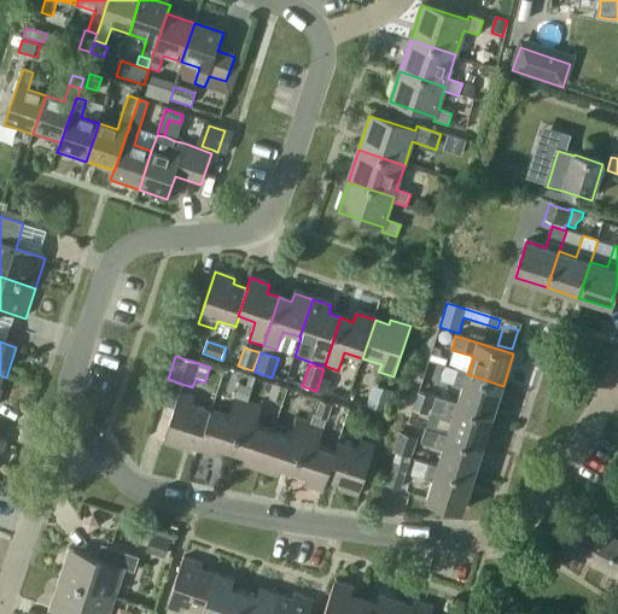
[(494,417),(503,386),(467,374),(445,367),(441,381),(462,387),(458,405),(456,405),(494,417)]
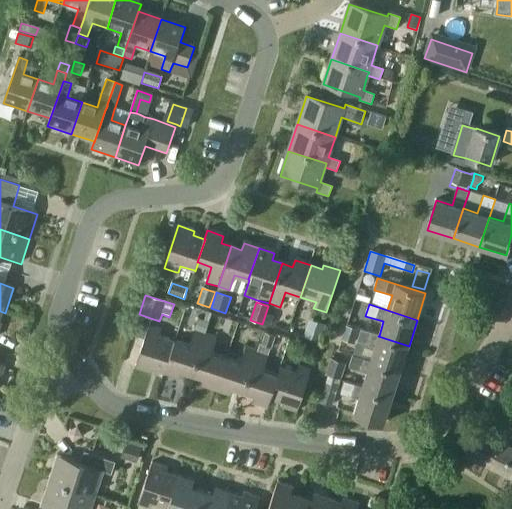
[(198,320),(194,331),(204,334),(208,323),(198,320)]
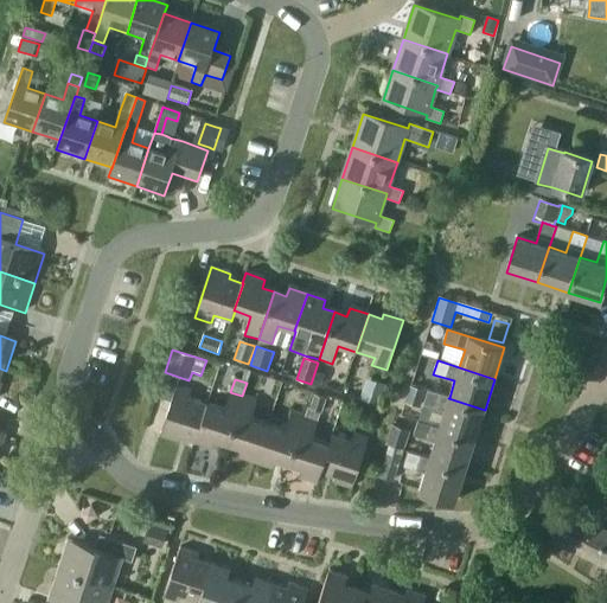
[(366,380),(359,401),(379,406),(385,386),(366,380)]
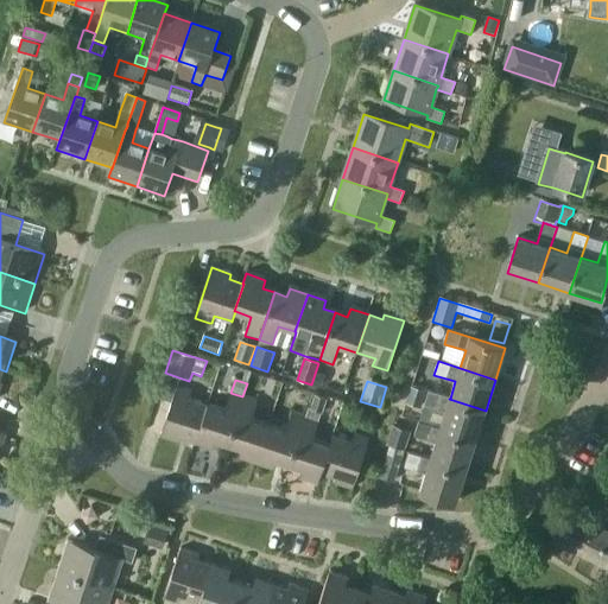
[(177,387),(171,404),(160,437),(179,444),(181,439),(195,444),(207,406),(189,400),(191,392),(177,387)]
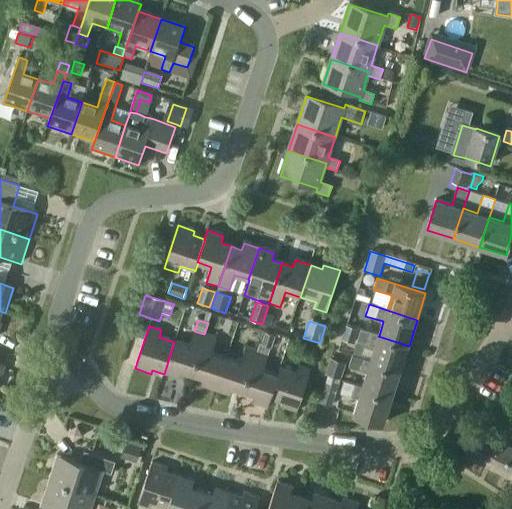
[(358,332),(346,328),(343,338),(354,342),(358,332)]
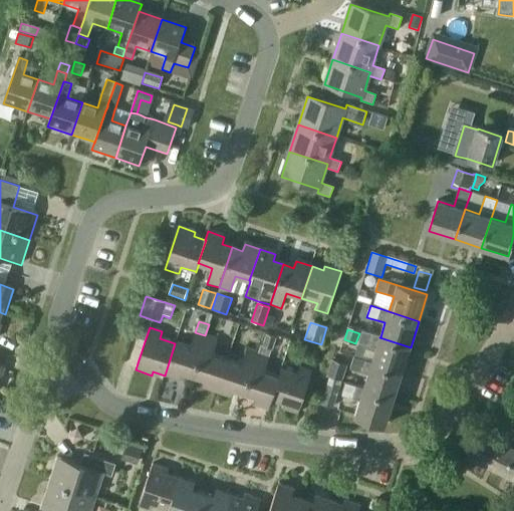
[(376,348),(371,363),(403,372),(411,347),(379,337),(380,337),(362,331),(358,343),(376,348)]
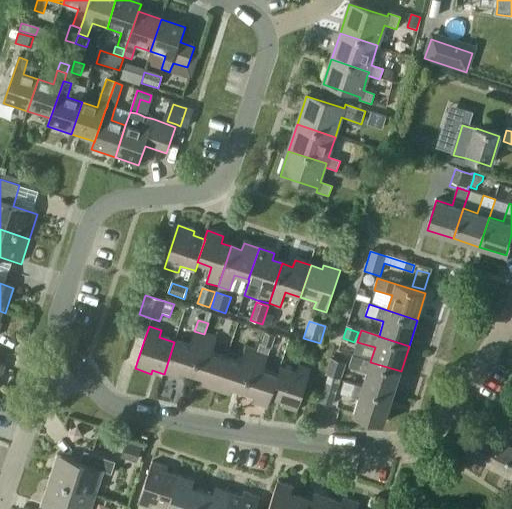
[(174,342),(164,374),(180,379),(182,372),(192,375),(206,335),(194,331),(189,347),(174,342)]
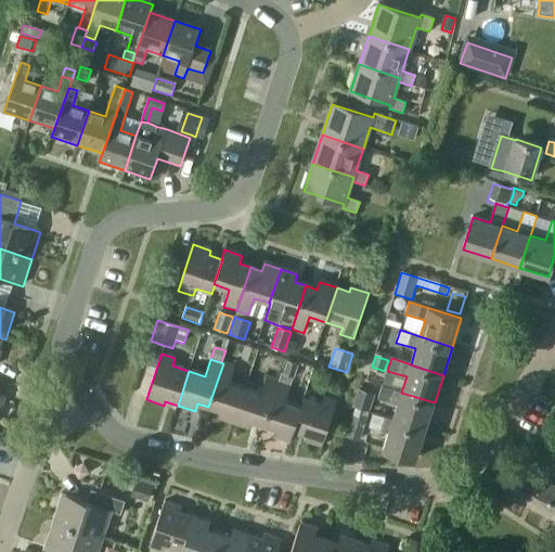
[(299,366),(287,361),(283,374),(295,379),(299,366)]
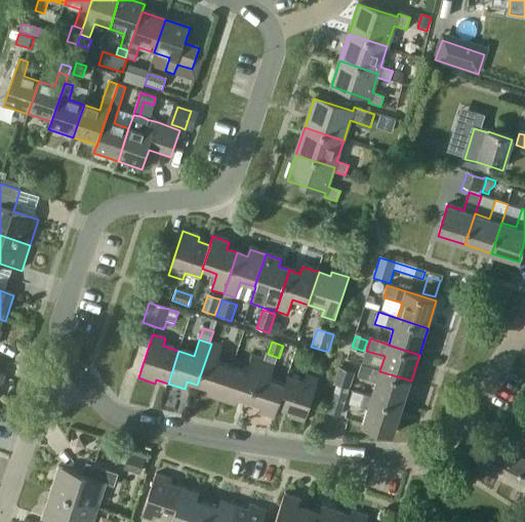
[(211,344),(197,385),(208,389),(205,396),(221,401),(232,368),(217,363),(223,348),(217,346),(216,346),(215,345),(214,345),(213,345),(212,344),(211,344)]
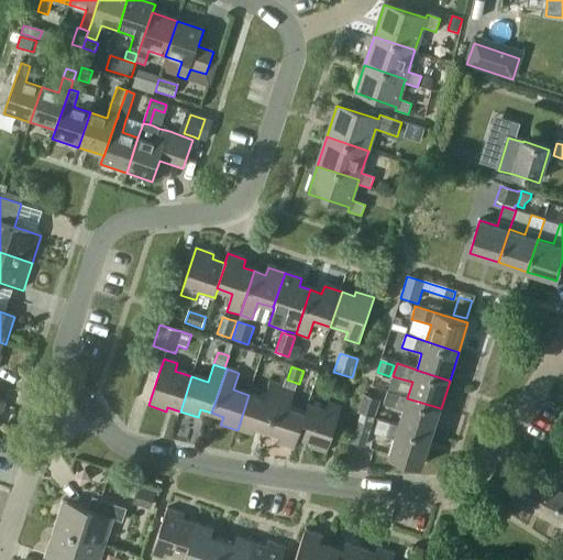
[(264,401),(249,395),(238,430),(254,436),(256,428),(268,432),(283,387),(271,383),(264,401)]
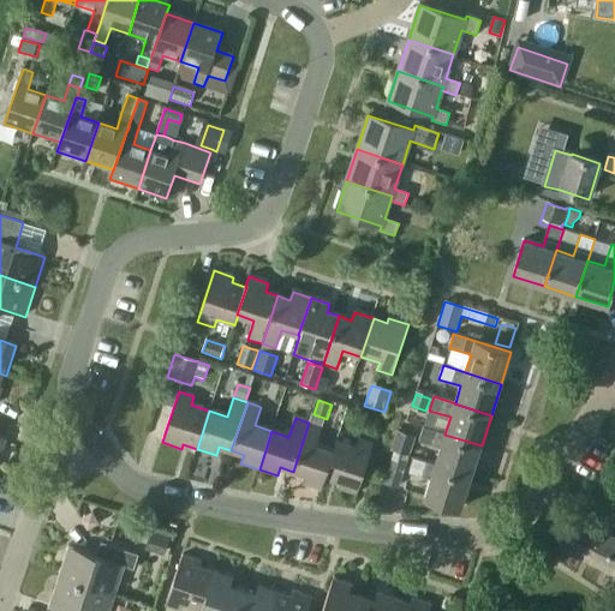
[(309,423),(293,472),(305,475),(303,481),(303,484),(321,490),(324,480),(333,451),(316,445),(322,427),(309,423)]
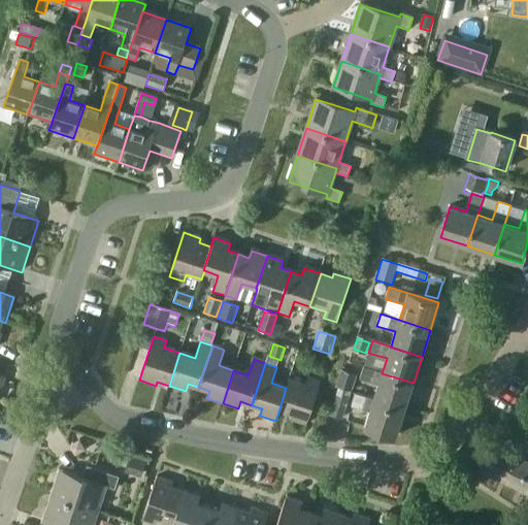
[(378,386),(373,400),(404,411),(414,383),(382,373),(363,367),(360,380),(378,386)]
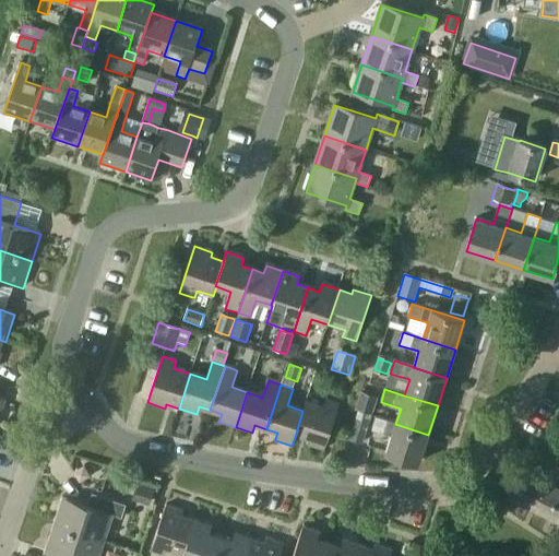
[(355,409),(371,415),(378,399),(360,392),(355,409)]
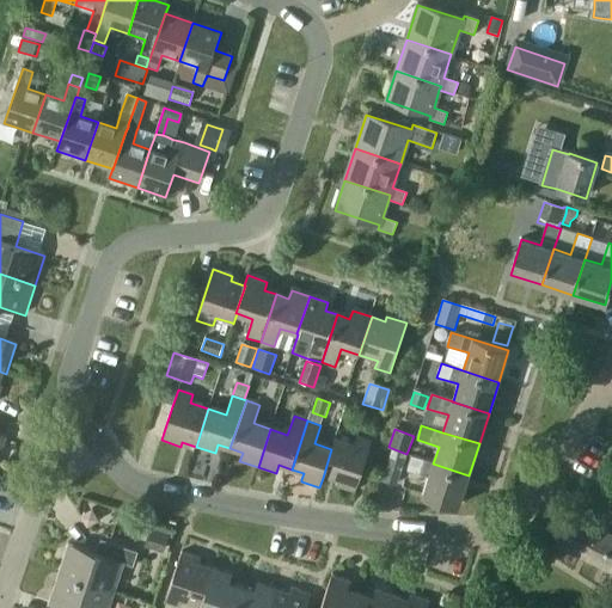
[(331,449),(323,478),(328,479),(337,483),(335,487),(355,493),(360,479),(372,443),(356,438),(354,446),(335,440),(331,449)]
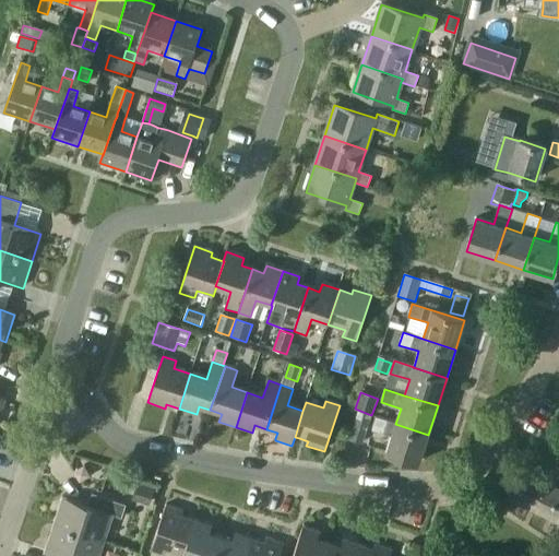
[(348,440),(361,445),(371,417),(358,413),(348,440)]
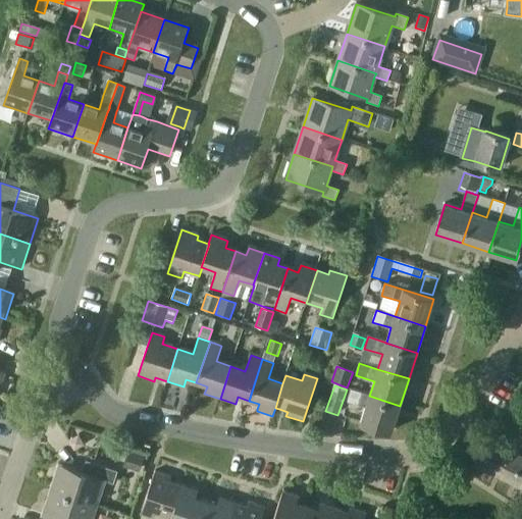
[(369,396),(351,390),(347,402),(365,408),(360,423),(392,432),(400,406),(369,396)]
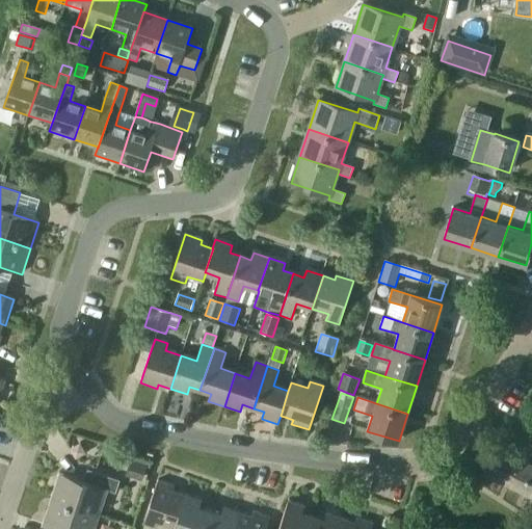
[(478,473),(509,488),(522,461),(490,447),(478,473)]
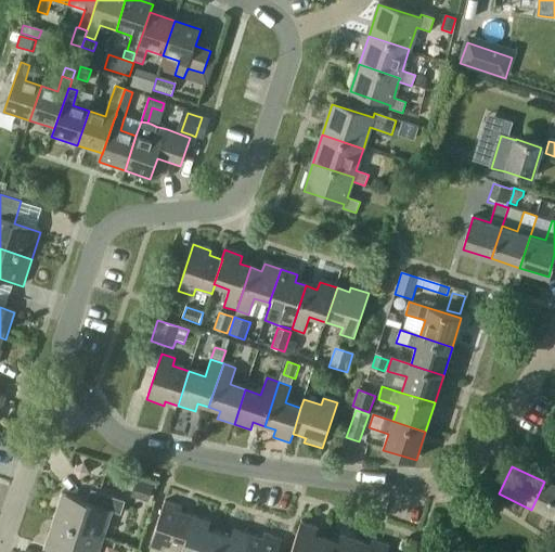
[(153,487),(136,482),(130,497),(147,502),(153,487)]
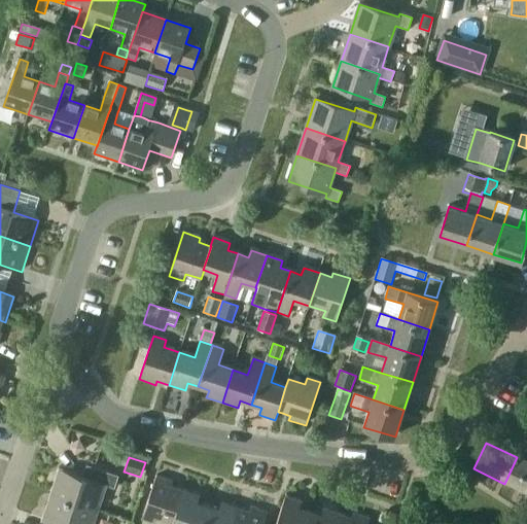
[(526,461),(517,457),(504,484),(526,493),(526,461)]
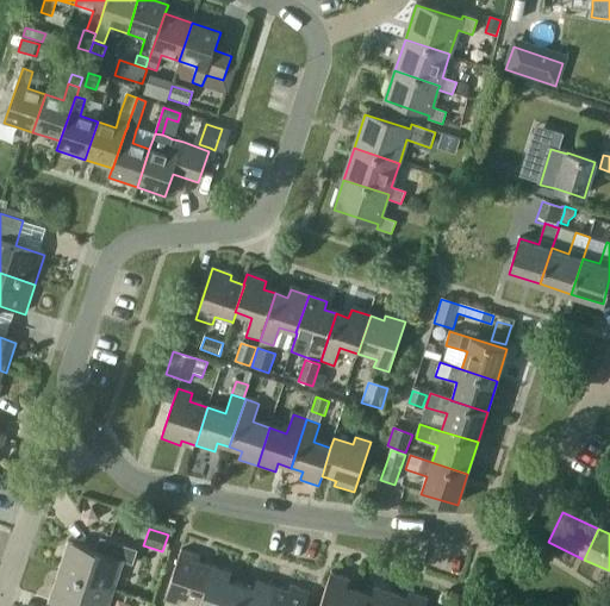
[(68,544),(58,574),(113,592),(123,562),(132,566),(137,551),(110,542),(105,556),(68,544)]
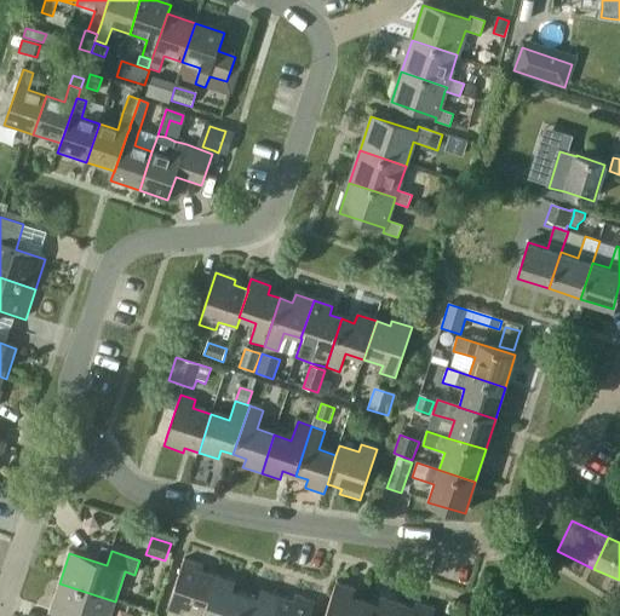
[(184,609),(204,615),(216,576),(202,571),(204,566),(184,560),(167,611),(178,615),(182,615),(184,609)]
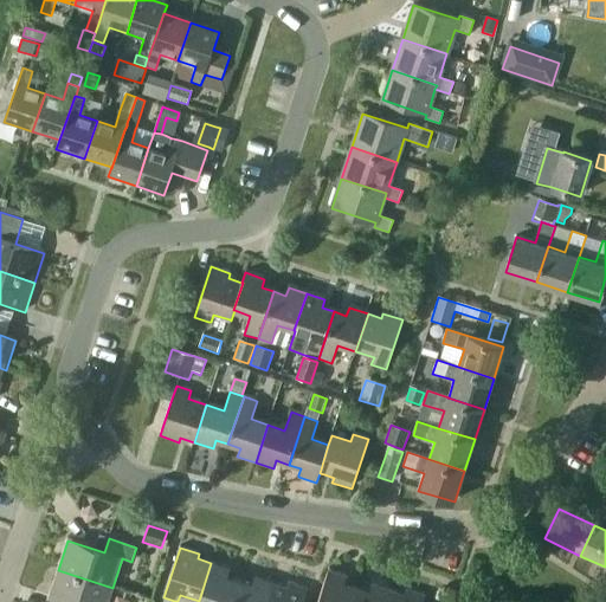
[(232,601),(239,582),(227,577),(230,569),(211,563),(199,601),(232,601)]
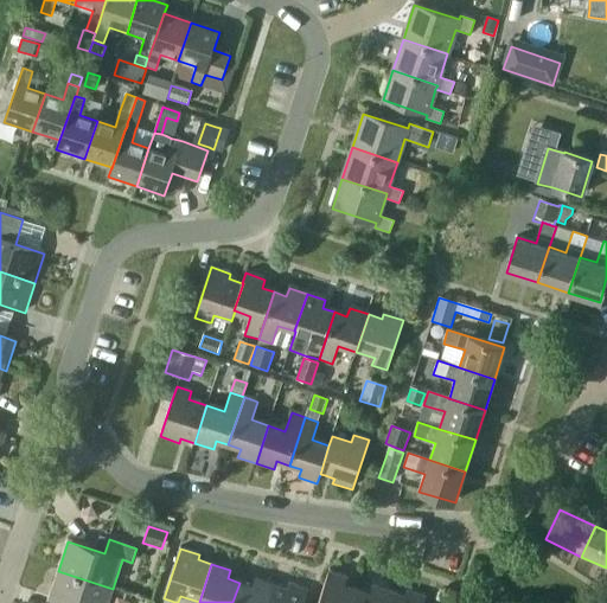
[(352,602),(357,589),(345,585),(347,577),(330,570),(318,602),(352,602)]
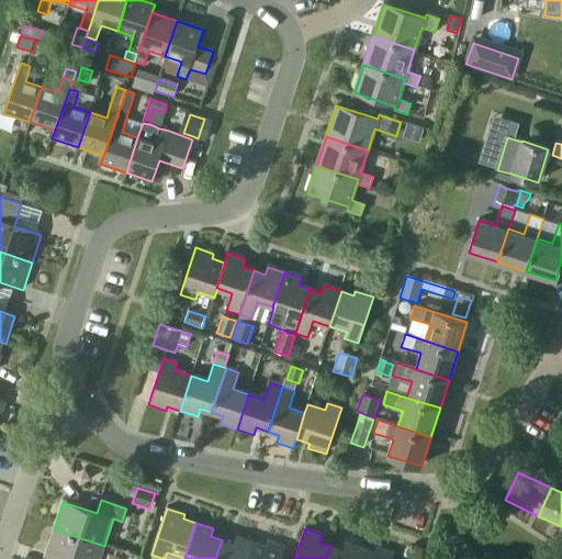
[(99,558),(104,546),(54,529),(45,556),(53,558),(99,558)]
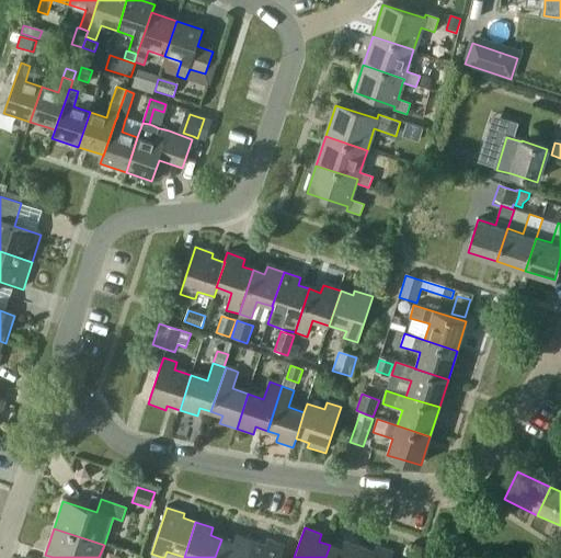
[(233,543),(221,539),(215,557),(247,557),(253,542),(236,535),(233,543)]
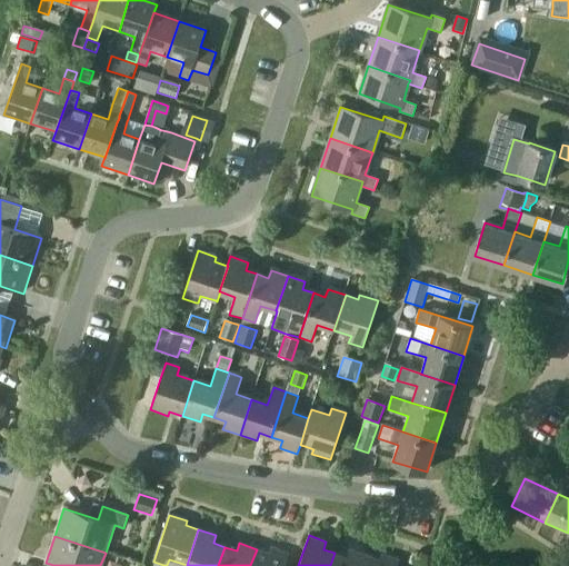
[(257,549),(250,565),(285,565),(289,555),(271,548),(269,553),(257,549)]
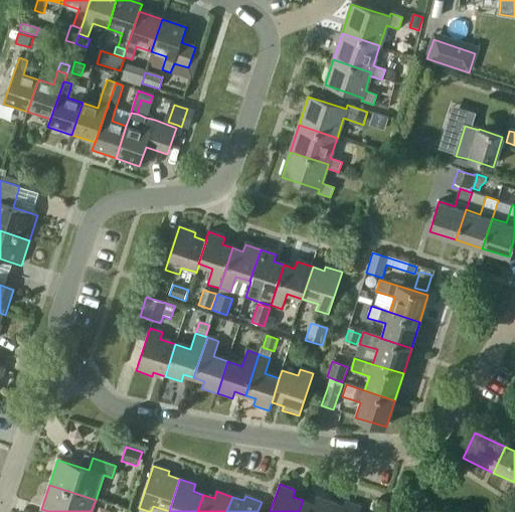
[(314,504),(303,500),(299,511),(328,511),(332,502),(316,497),(314,504)]
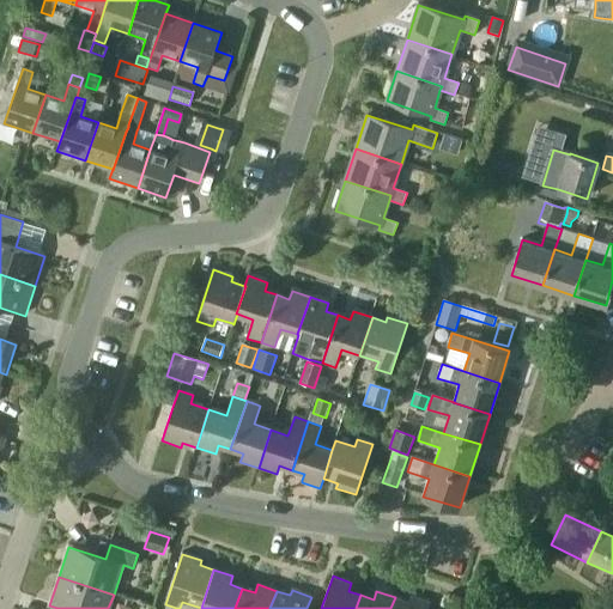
[(408,602),(395,597),(390,608),(428,608),(430,603),(411,597),(408,602)]
